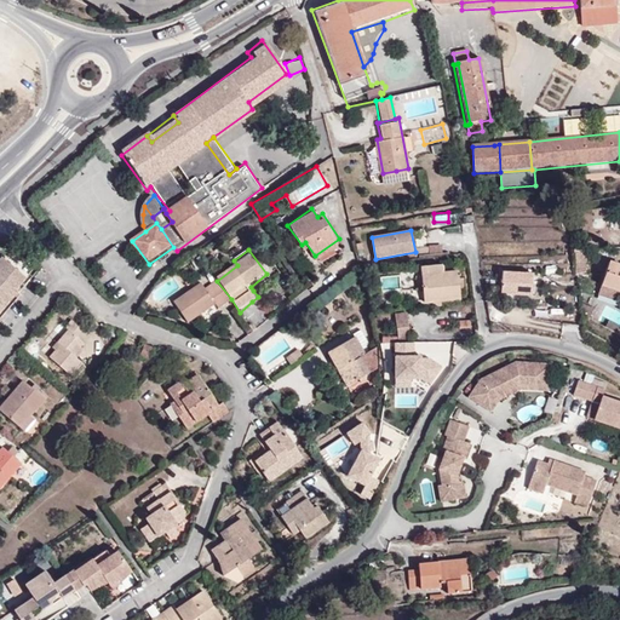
[(619,263),(607,259),(600,283),(619,290),(619,263)]
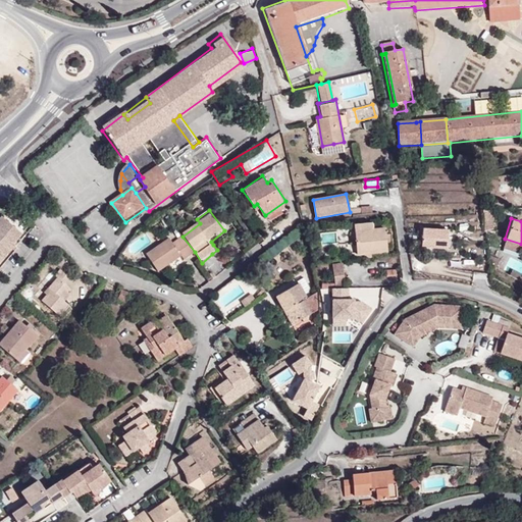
[(385,232),(385,227),(374,228),(373,222),(354,225),(355,232),(356,244),(358,255),(388,251),(387,244),(385,232)]
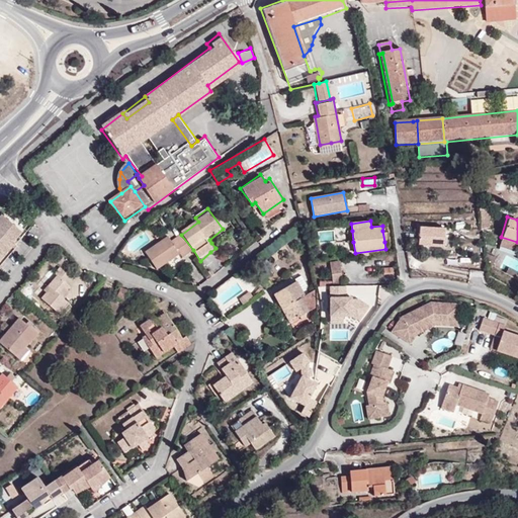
[(0,264),(1,264),(0,263),(0,258),(1,257),(4,260),(12,250),(10,249),(19,239),(0,222),(0,264)]
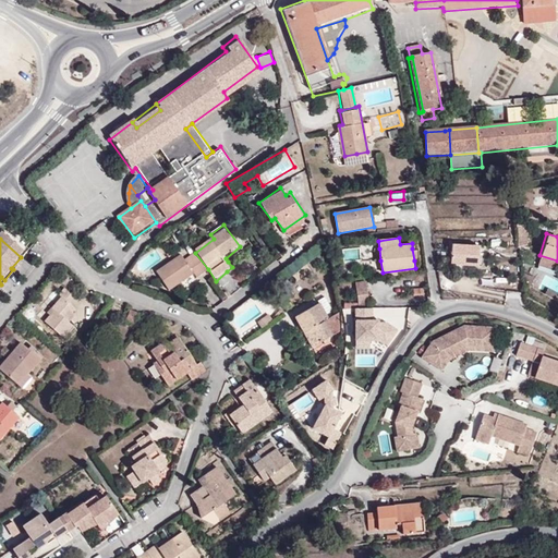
[(482,266),(482,244),(452,244),(452,266),(482,266)]
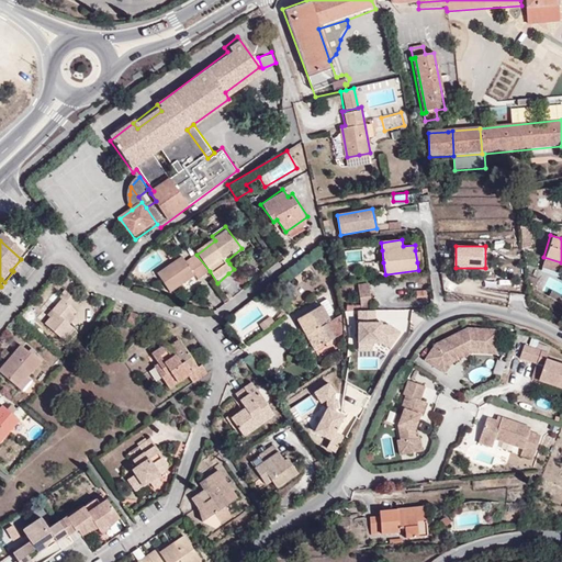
[(199,280),(210,271),(197,255),(187,262),(181,256),(156,274),(169,293),(195,274),(199,280)]
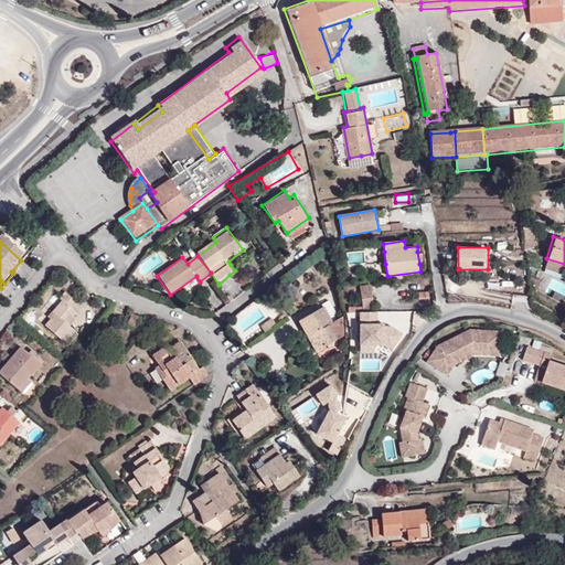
[(191,288),(200,281),(196,276),(187,284),(191,288)]
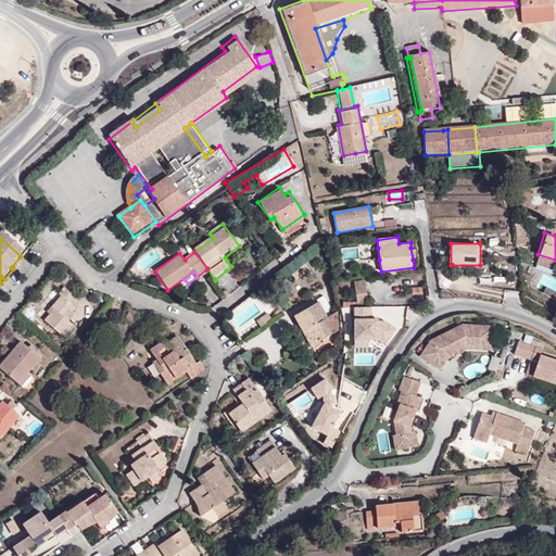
[(370,307),(366,278),(355,279),(358,301),(359,308),(369,307),(370,307)]
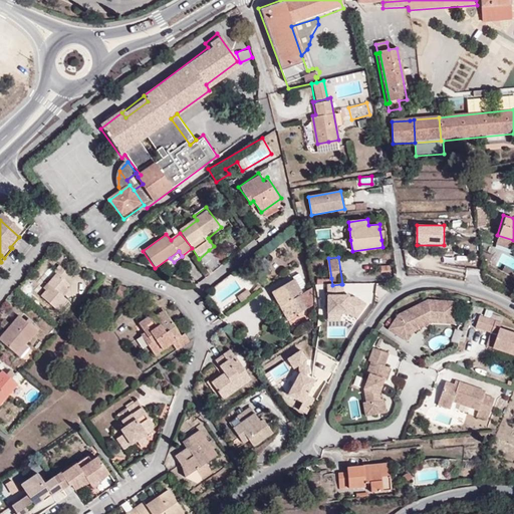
[(513,257),(503,257),(503,270),(513,270),(513,257)]
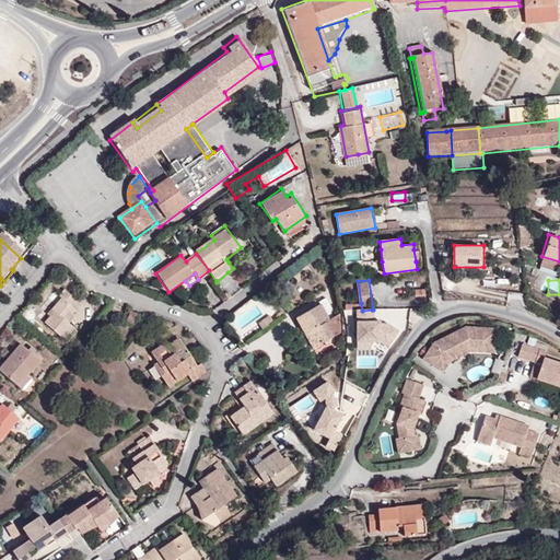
[(434,293),(432,286),(415,288),(417,296),(434,293)]
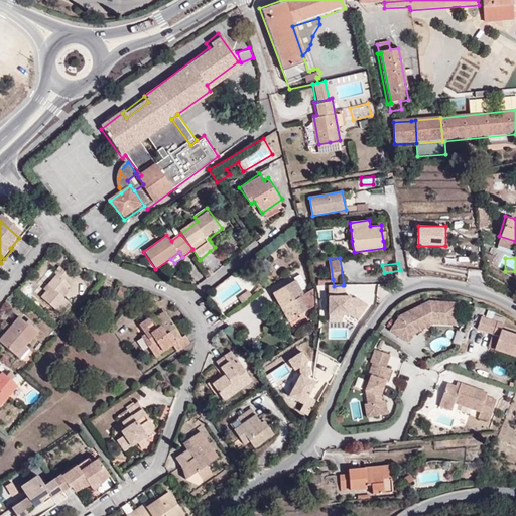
[(55,295),(62,287),(65,289),(68,285),(66,283),(72,277),(57,264),(51,270),(53,272),(45,281),(47,283),(37,294),(56,312),(65,302),(61,300),(55,295)]
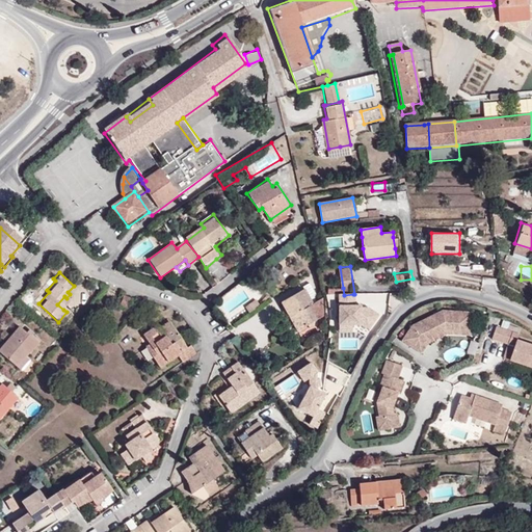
[(242,290),(244,288),(239,282),(220,297),(232,310),(247,296),(242,290)]
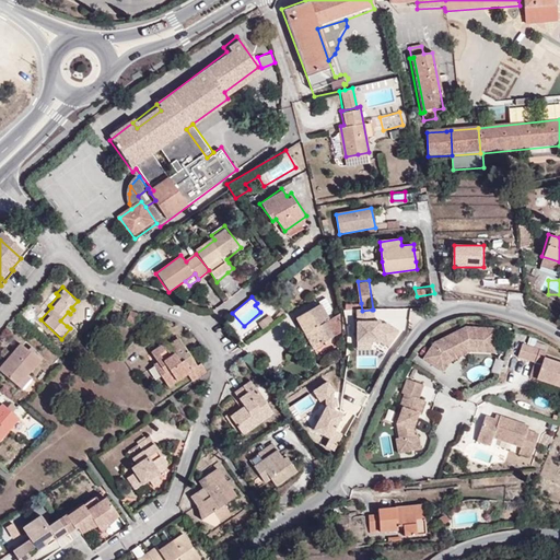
[(343,346),(342,312),(330,318),(322,303),(298,317),(315,350),(334,338),(338,347),(343,346)]
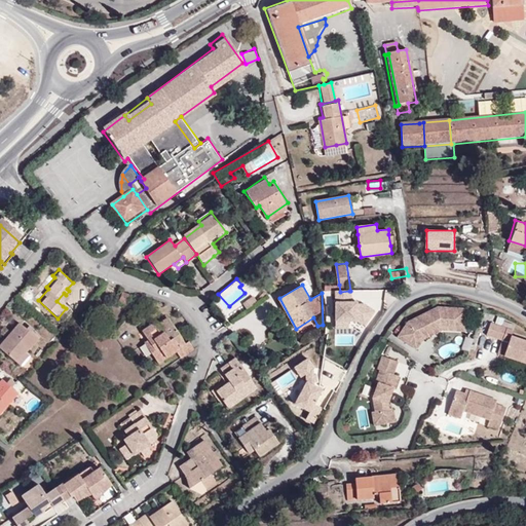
[(350,300),(349,291),(340,292),(337,292),(338,302),(339,308),(351,306),(350,300)]
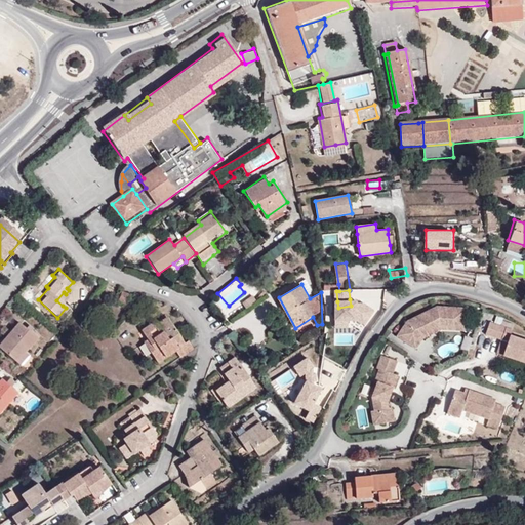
[(357,299),(355,290),(350,290),(349,290),(350,299),(357,299)]
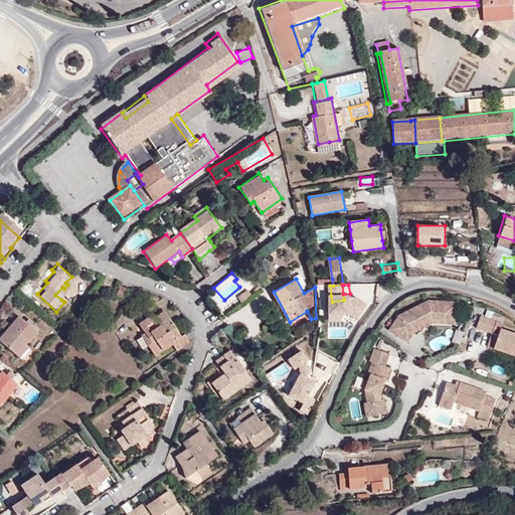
[(248,291),(237,299),(241,304),(263,290),(261,286),(251,295),(248,291)]
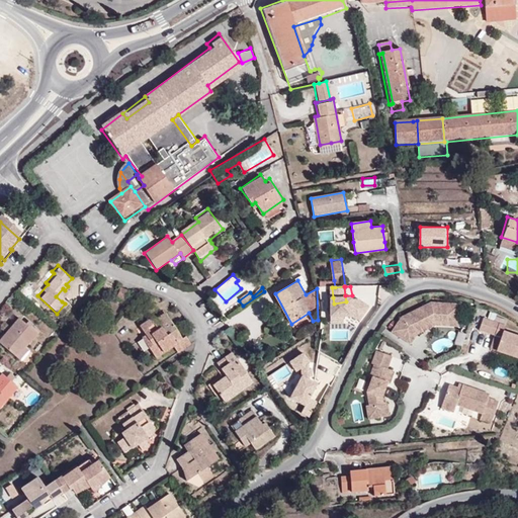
[(333,297),(332,287),(321,288),(323,297),(333,297)]
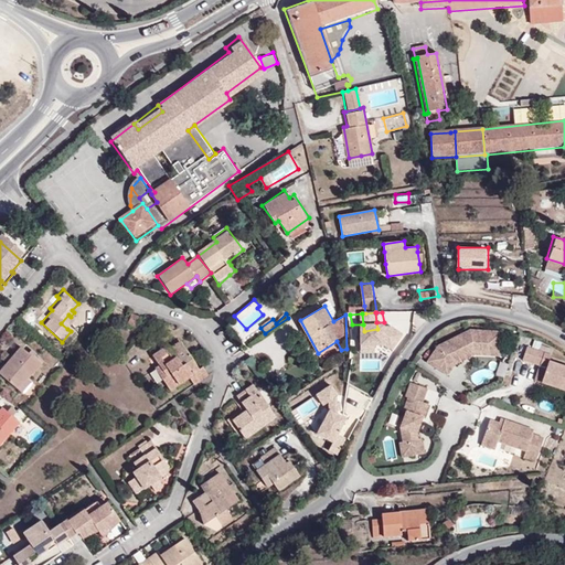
[(67,329),(74,320),(71,317),(68,315),(61,323),(67,329)]
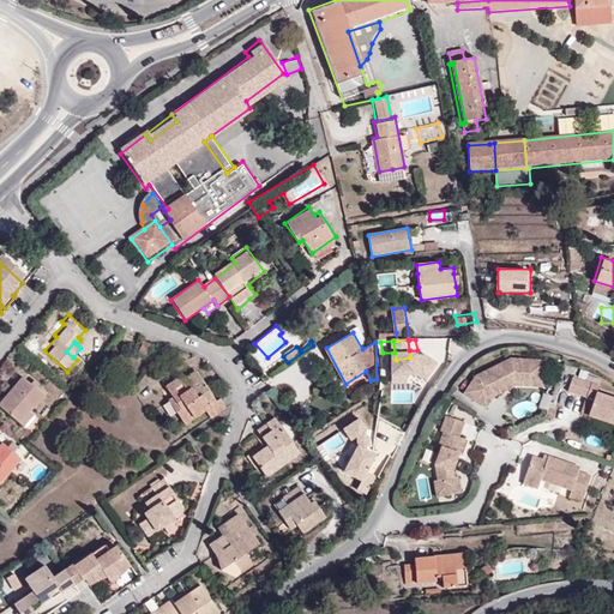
[(151,362),(157,348),(142,343),(136,357),(151,362)]
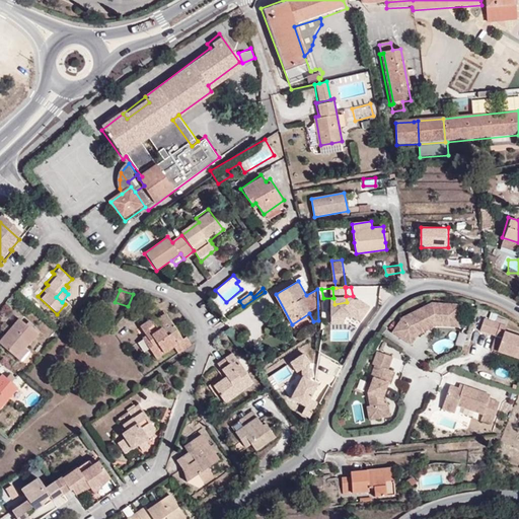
[(452,331),(453,317),(464,318),(465,307),(433,305),(403,317),(393,332),(414,347),(421,337),(438,330),(452,331)]
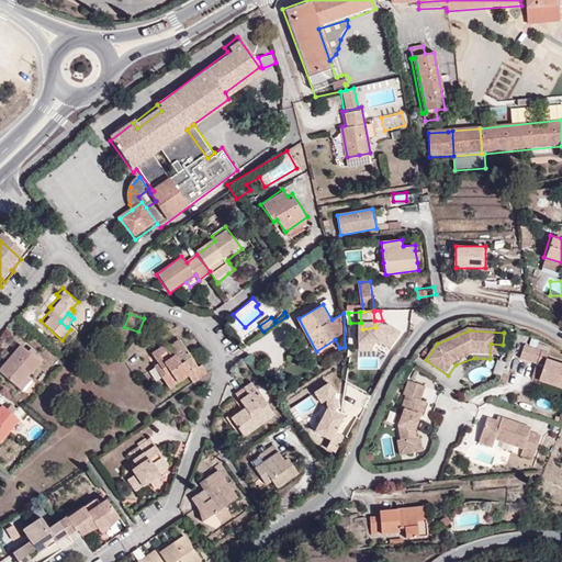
[(199,364),(180,337),(170,344),(168,340),(154,350),(160,361),(166,358),(172,367),(163,373),(169,383),(170,385),(189,372),(194,380),(209,370),(203,362),(199,364)]
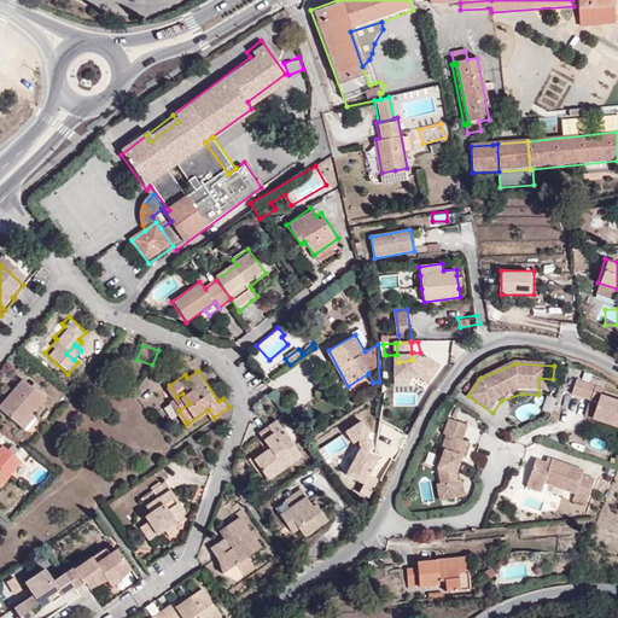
[(552,395),(553,379),(540,378),(538,395),(552,395)]
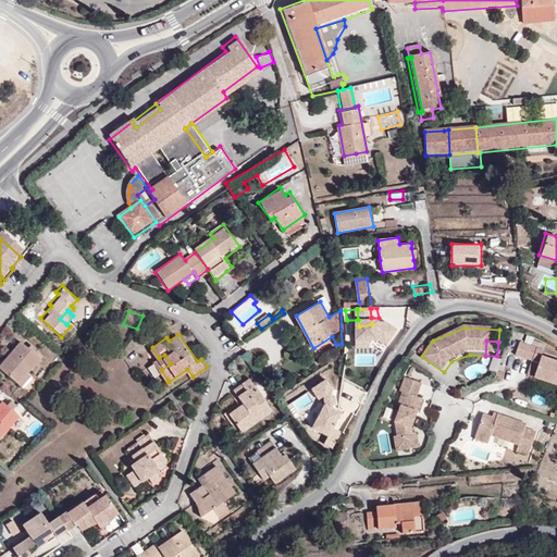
[(25,372),(36,358),(16,342),(2,358),(0,360),(0,371),(21,388),(31,376),(25,372)]
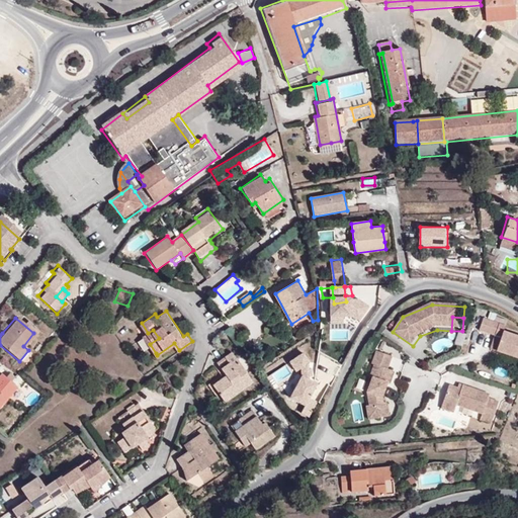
[(482,331),(503,338),(505,331),(507,326),(486,319),(482,331)]
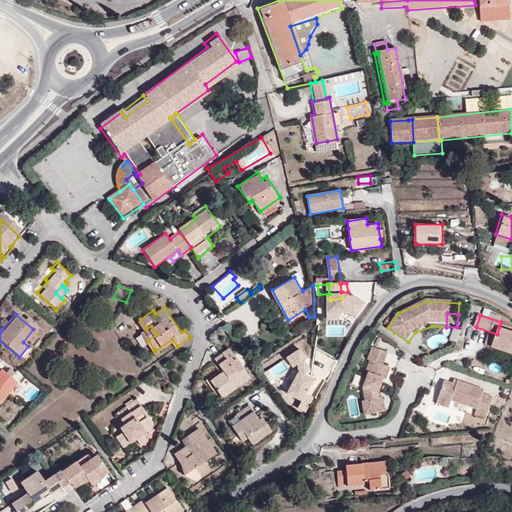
[(148,340),(157,334),(151,326),(146,329),(142,332),(148,340)]
